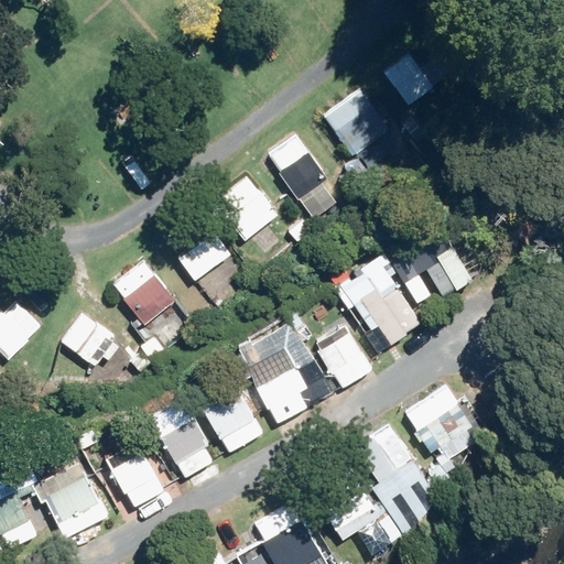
[(408,102),(432,86),(408,51),(382,68),(408,102)]
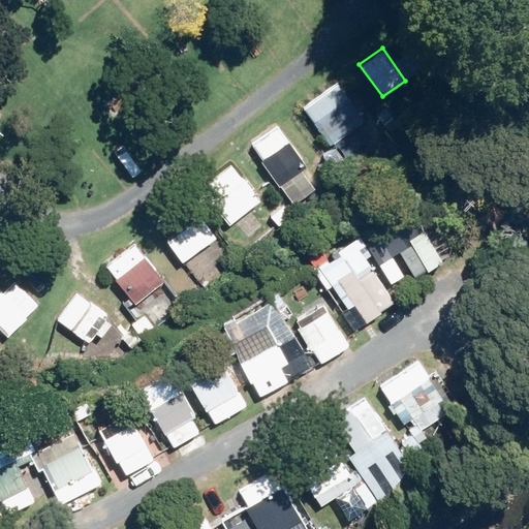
[(405,58),(395,65),(404,78),(414,70),(405,58)]
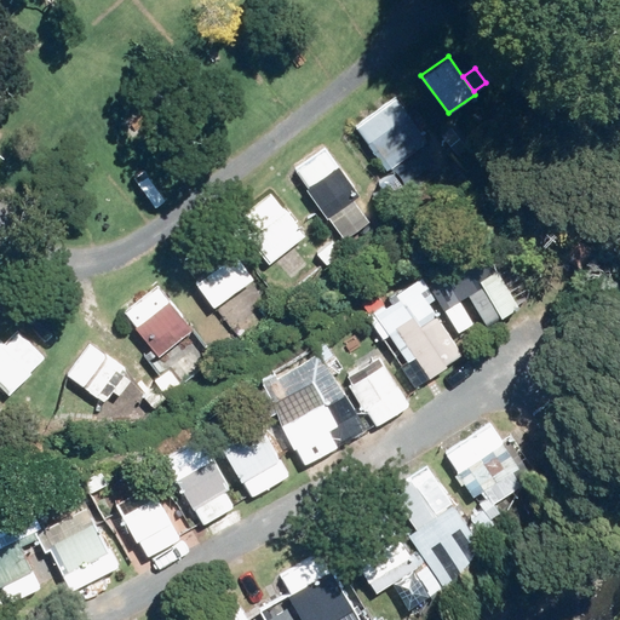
[(451,115),(461,131),(471,124),(461,108),(451,115)]
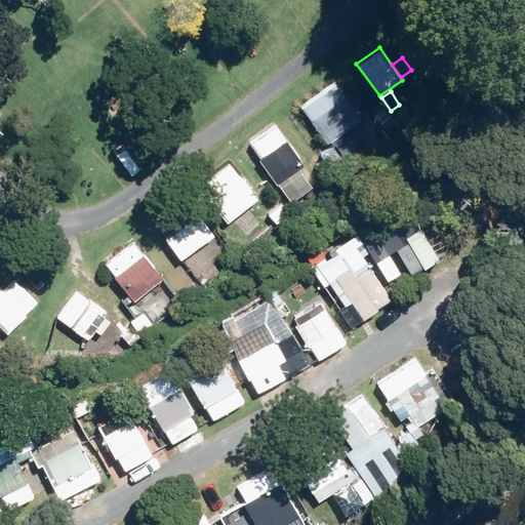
[(362,119),(346,96),(311,121),(327,144),(362,119)]
